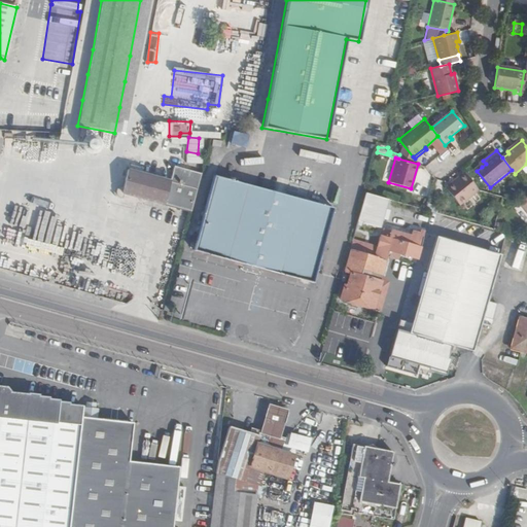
[(119,186),(117,187),(116,188),(115,189),(115,190),(115,192),(115,195),(116,196),(117,197),(118,198),(120,198),(121,194),(187,211),(188,211),(200,173),(173,166),(168,181),(127,170),(123,186),(121,186),(119,186)]
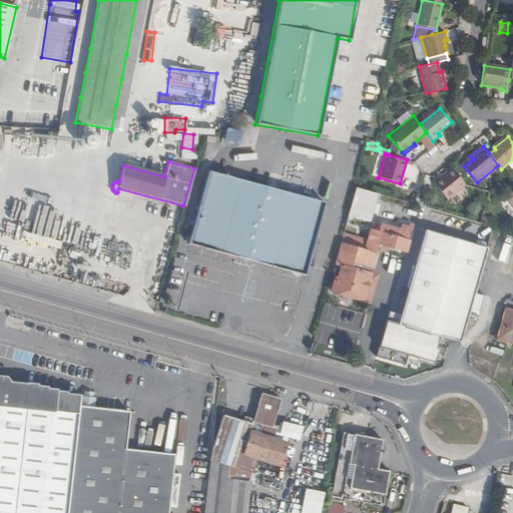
[(451,169),(461,183),(465,184),(453,168),(451,169)]
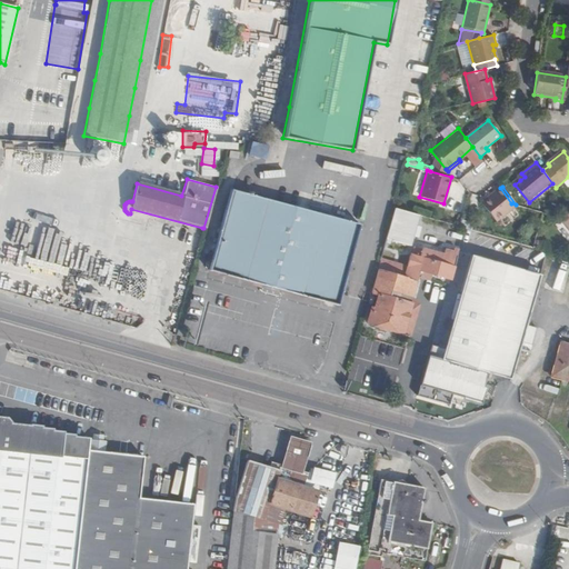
[(497,223),(517,206),(516,205),(511,203),(500,188),(481,203),(497,223)]
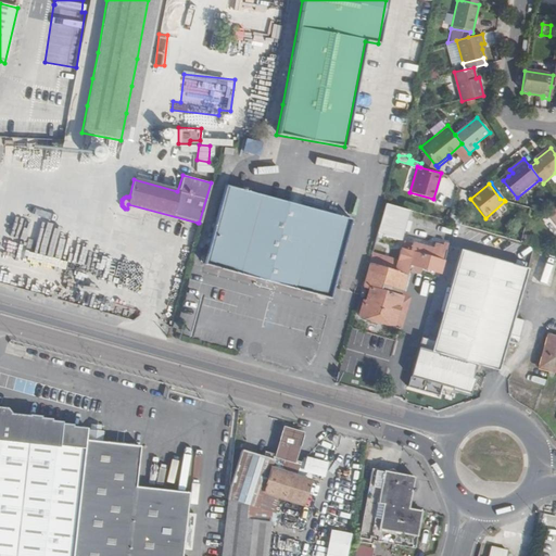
[(350,219),(224,185),(205,253),(202,264),(328,299),(331,288),(350,219)]
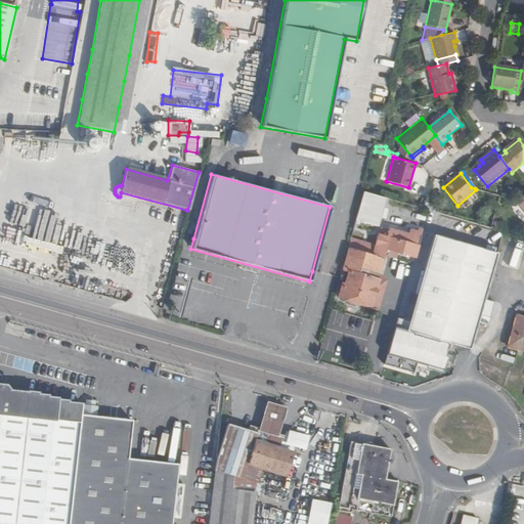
[(386,200),(365,193),(358,220),(379,226),(386,200)]
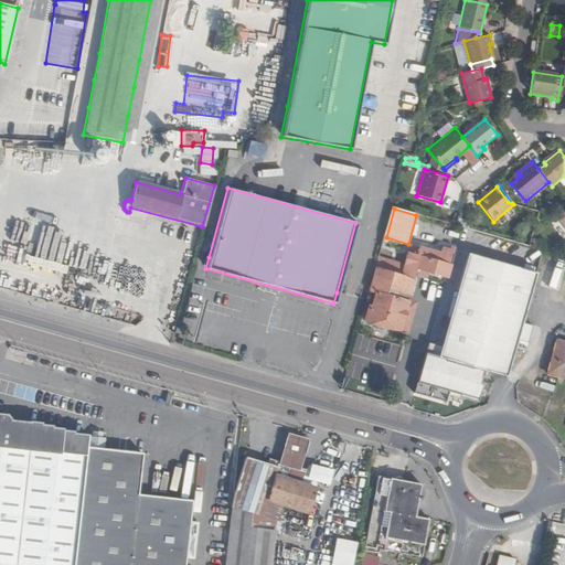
[(531,238),(529,246),(544,251),(546,243),(531,238)]
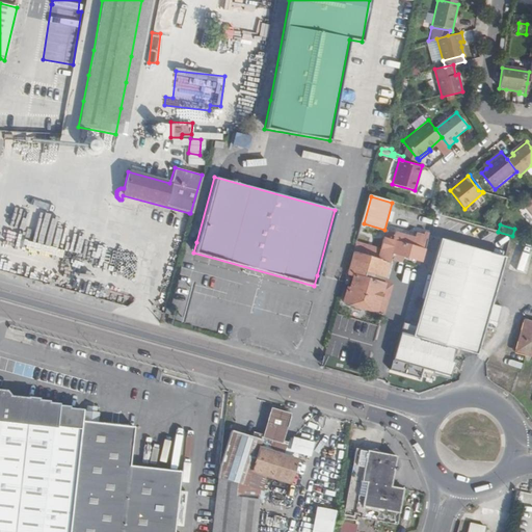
[(382,250),(358,244),(356,253),(389,262),(392,253),(425,262),(428,254),(429,250),(424,249),(428,238),(429,232),(422,230),(420,235),(415,234),(398,230),(395,240),(387,238),(382,250)]
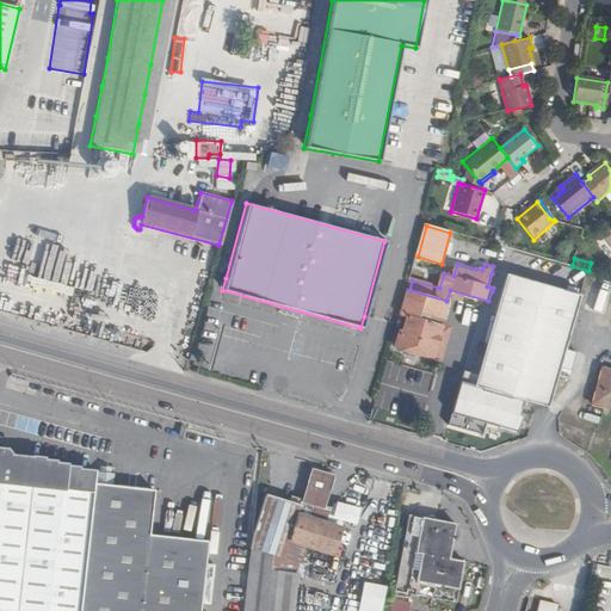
[(494,264),(492,273),(487,287),(493,288),(499,265),(494,264)]
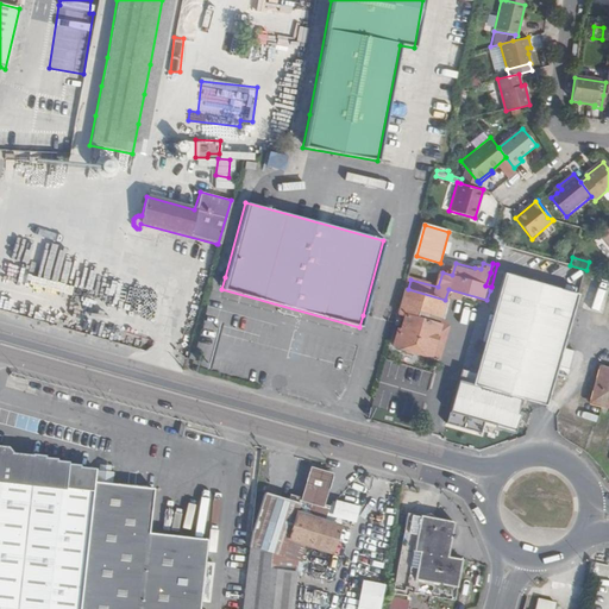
[(541,408),(547,409),(559,368),(565,350),(581,295),(507,274),(477,377),(463,374),(460,384),(522,402),(534,406),(541,408)]
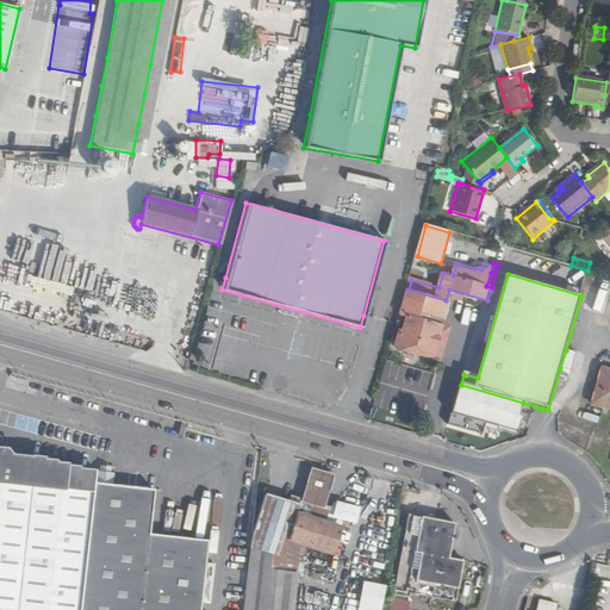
[(446,300),(409,290),(403,309),(408,311),(443,321),(448,300),(446,300)]
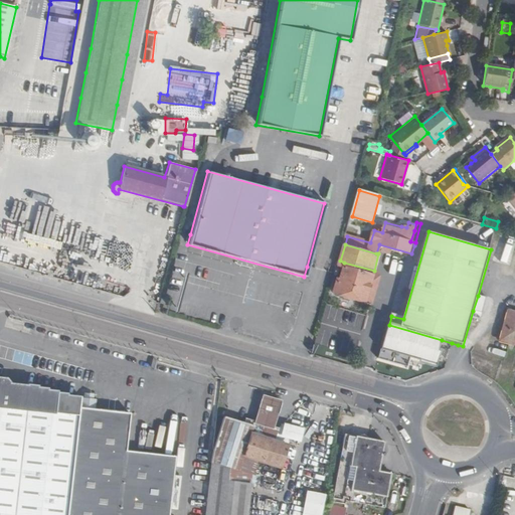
[(338,279),(334,293),(371,303),(378,274),(376,271),(374,271),(344,263),(339,280),(338,279)]
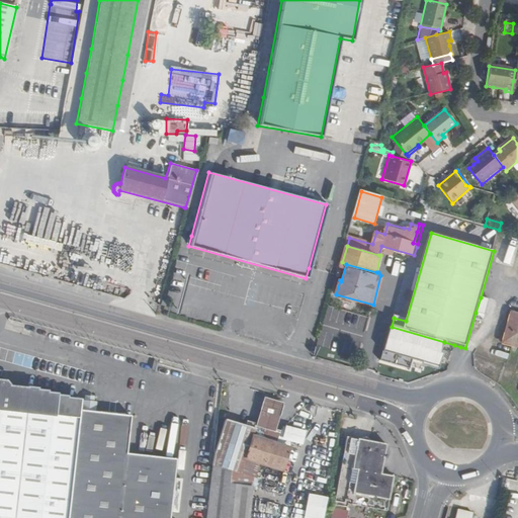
[(491,300),(481,297),(476,313),(486,316),(491,300)]
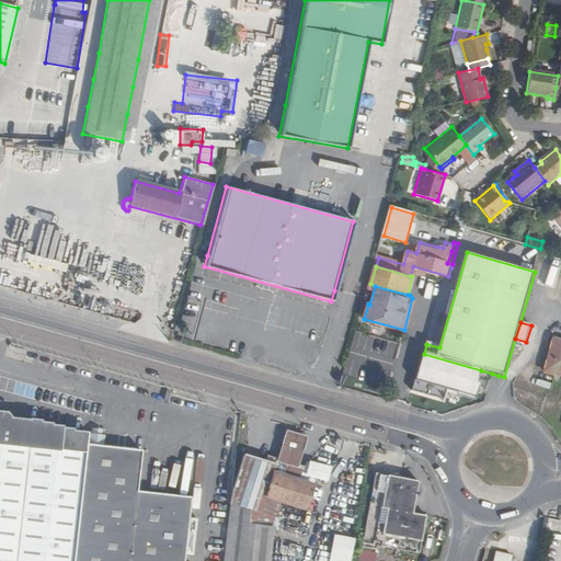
[(560,374),(560,338),(554,335),(545,369),(560,374)]
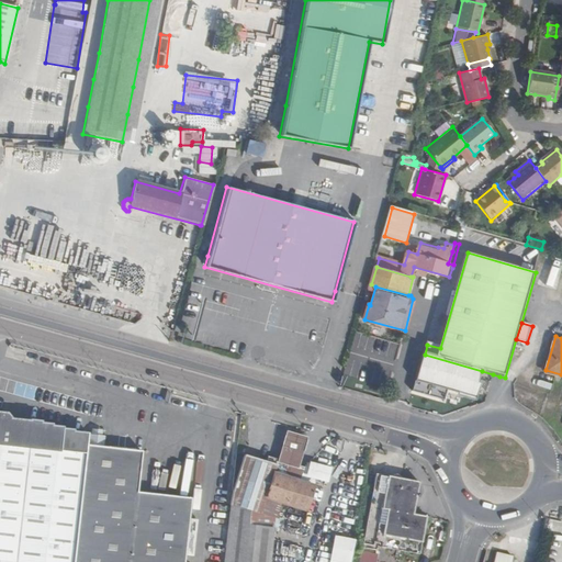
[(482,371),(425,355),(413,394),(445,404),(448,393),(474,401),(482,371)]
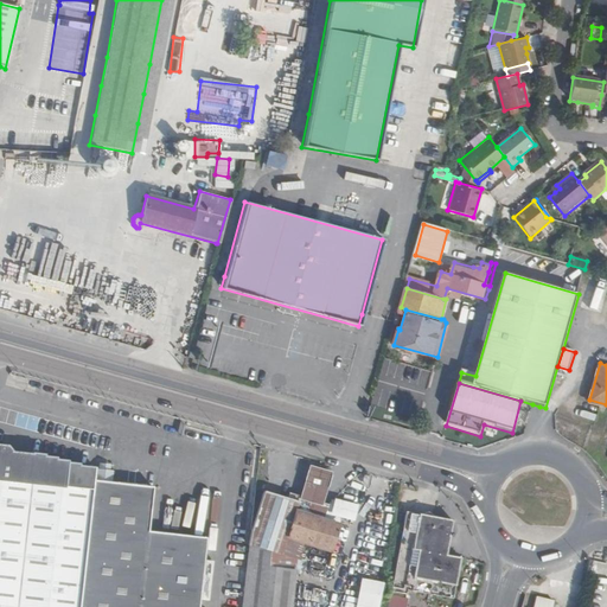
[(0,441),(0,606),(81,606),(94,467),(94,465),(76,464),(76,461),(64,460),(64,458),(52,457),(52,455),(40,454),(40,452),(27,449),(27,452),(23,451),(24,445),(12,443),(11,449),(6,449),(2,442),(0,441)]
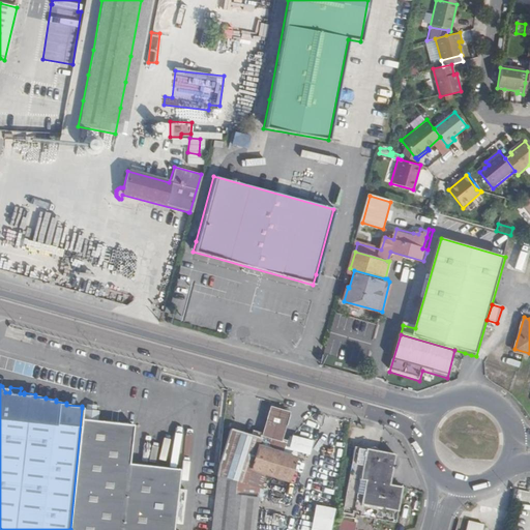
[(85,408),(82,408),(70,529),(172,529),(179,467),(128,462),(133,423),(97,419),(98,409),(95,409),(96,404),(86,403),(85,408)]
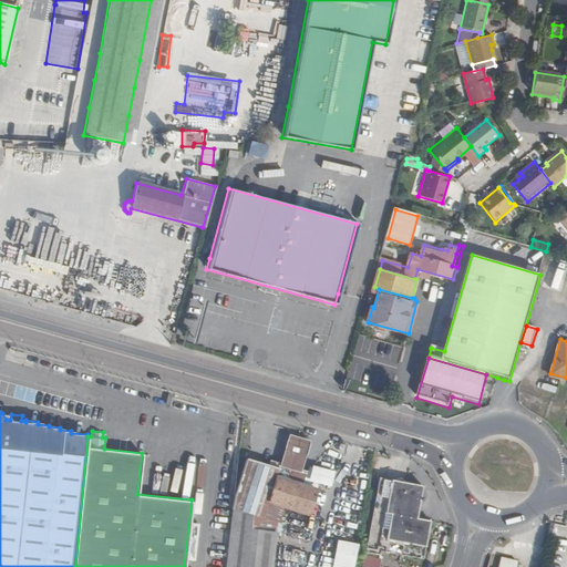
[(309,441),(289,435),(279,466),(300,472),(301,470),(309,441)]
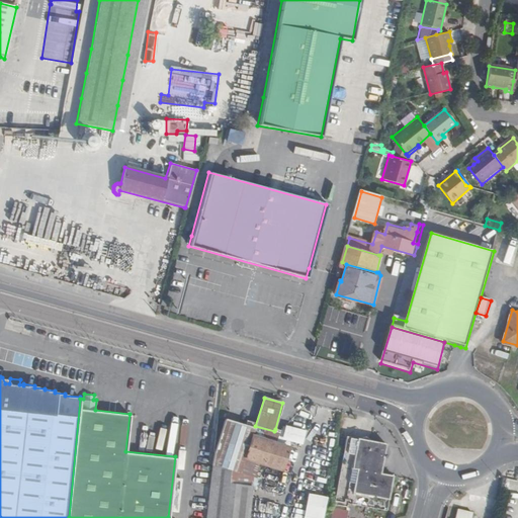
[(225,419),(212,456),(205,517),(249,517),(252,487),(255,487),(257,479),(261,465),(280,471),(289,446),(276,442),(280,431),(275,429),(274,431),(255,426),(254,428),(225,419)]
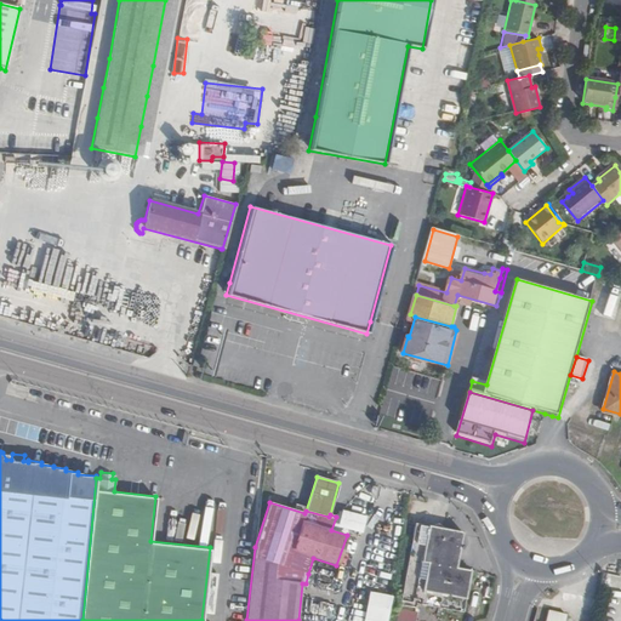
[(454,567),(461,531),(414,522),(398,600),(462,611),(469,569),(454,567)]
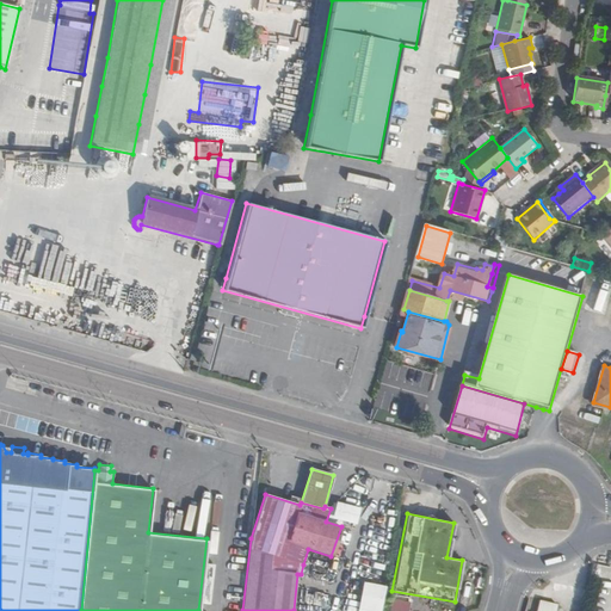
[(382,610),(388,585),(365,580),(358,610),(382,610)]
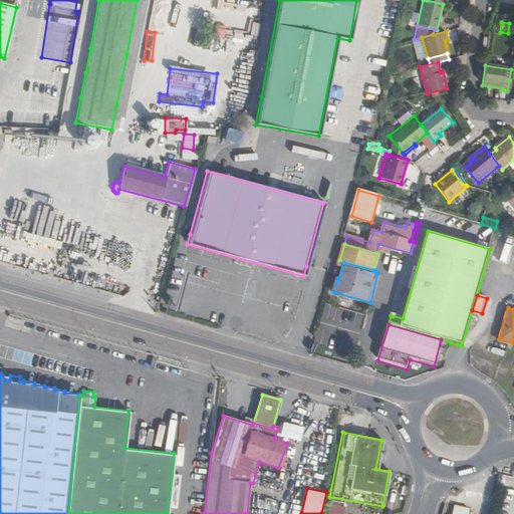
[(340,513),(342,506),(328,504),(325,513),(340,513)]
